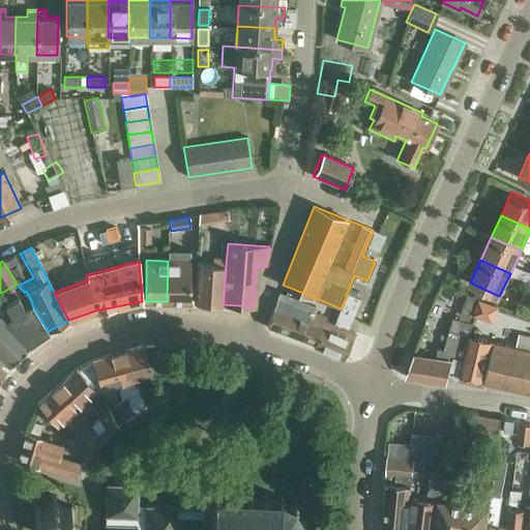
[(189,261),(168,261),(167,301),(188,301),(189,261)]
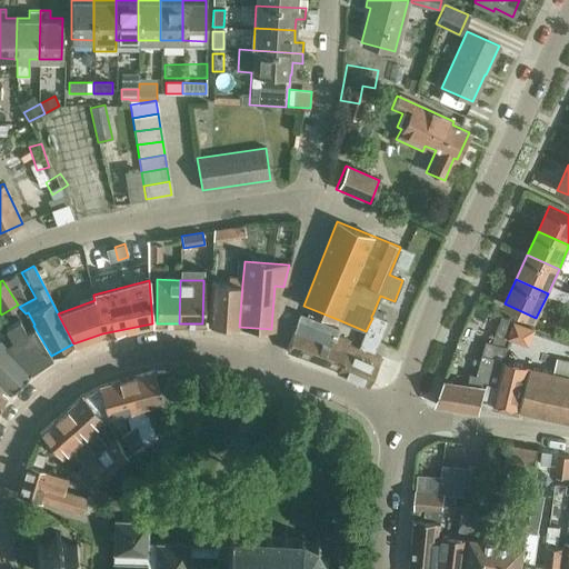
[(242,283),(241,282),(210,280),(207,325),(239,327),(242,283)]
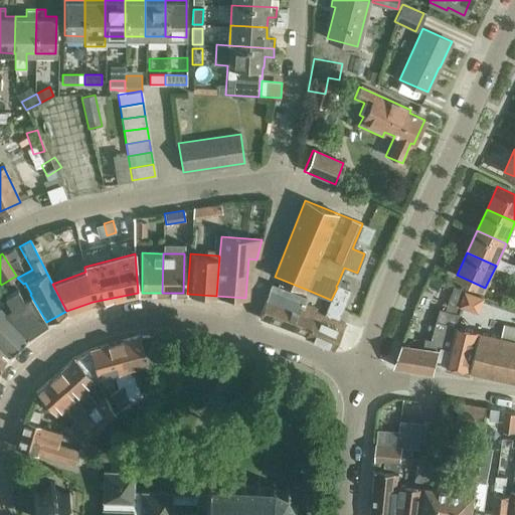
[(514,298),(514,274),(505,294),(514,298)]
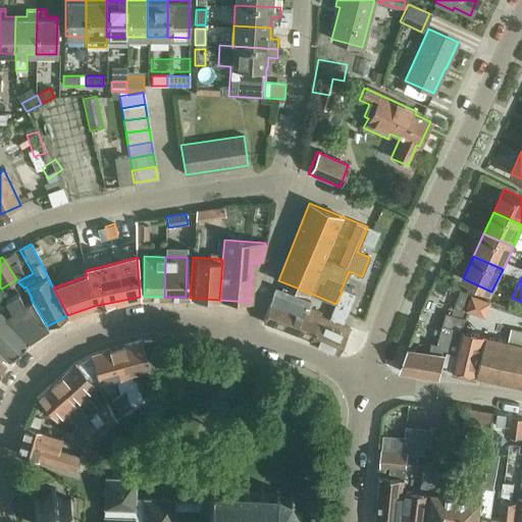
[(268,305),(261,321),(309,338),(308,341),(310,341),(320,315),(321,312),(309,307),(310,303),(306,301),(309,293),(278,280),(273,294),(268,305)]
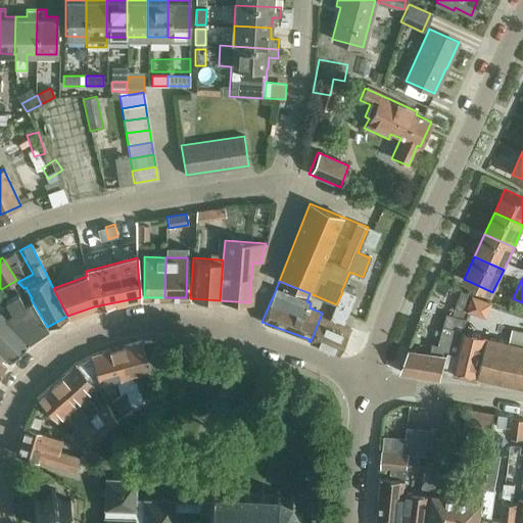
[(321,316),(311,341),(339,353),(350,329),(341,325),(354,295),(342,289),(341,290),(341,292),(342,292),(336,304),(328,320),(321,316)]
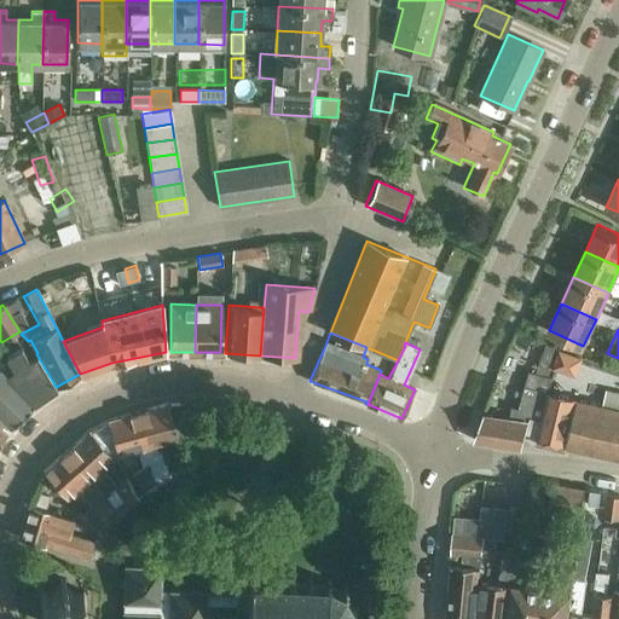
[(56,387),(36,354),(29,358),(21,346),(5,354),(11,366),(3,371),(32,403),(56,387)]
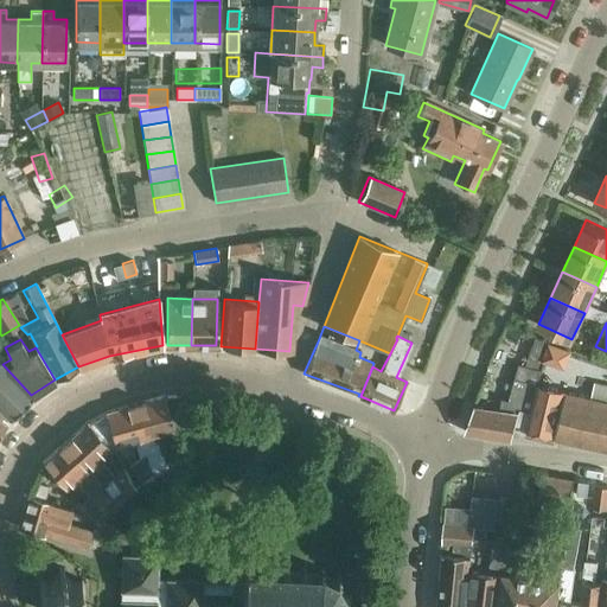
[(31,395),(2,364),(0,362),(0,407),(10,417),(31,395)]
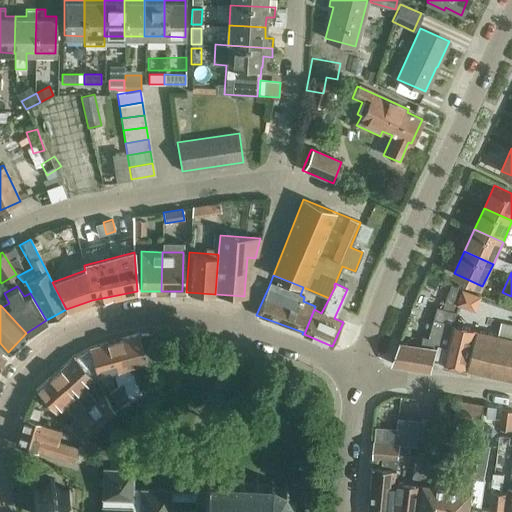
[(445,364),(453,326),(456,311),(438,307),(429,337),(424,336),(422,346),(401,343),(392,364),(431,370),(433,361),(445,364)]
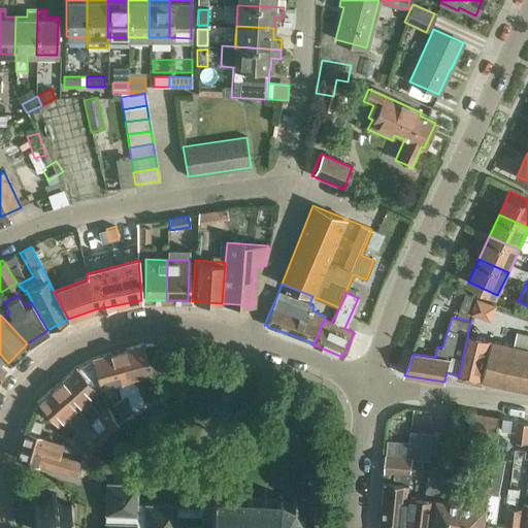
[(467,336),(459,375),(527,391),(527,334),(517,332),(514,345),(467,336)]
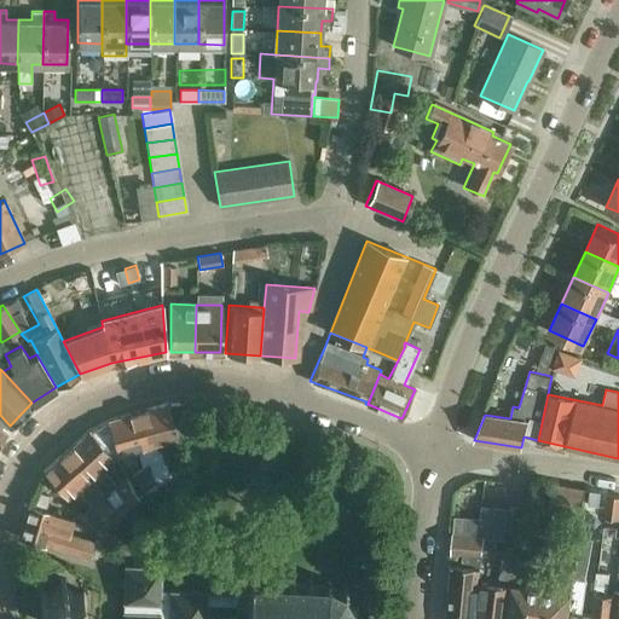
[(168,404),(138,411),(149,456),(144,457),(150,469),(148,472),(155,481),(167,472),(154,443),(177,437),(186,435),(186,429),(184,404),(184,403),(168,404)]
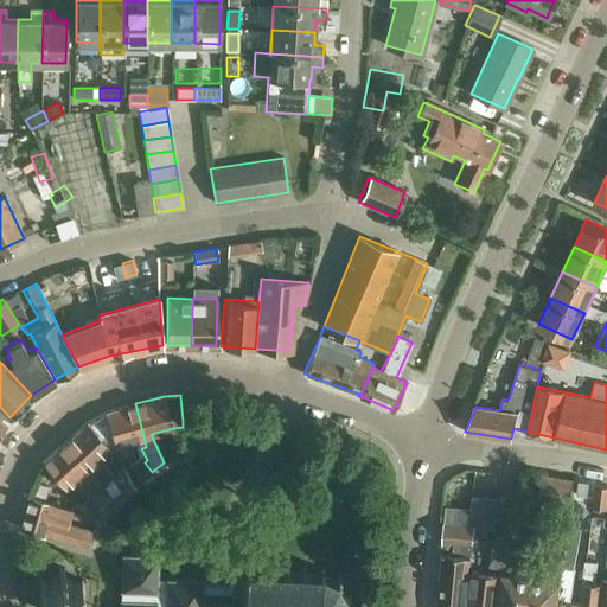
[(140,481),(152,472),(145,462),(147,460),(141,448),(146,447),(135,403),(106,413),(114,445),(138,439),(139,443),(135,445),(139,458),(128,466),(140,481)]
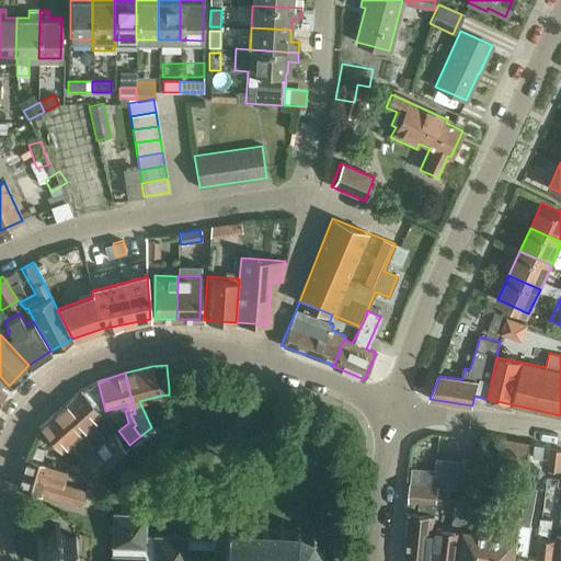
[(101,412),(105,411),(98,381),(81,390),(60,408),(93,446),(100,455),(106,464),(121,451),(112,432),(103,438),(89,423),(101,412)]
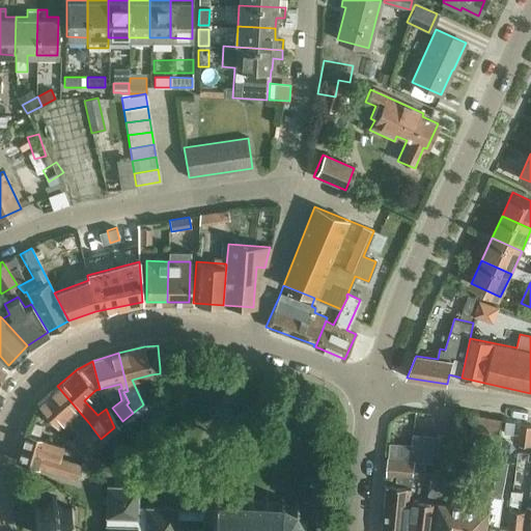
[(91,447),(101,439),(94,430),(88,422),(57,386),(36,404),(56,425),(65,418),(78,431),(79,430),(91,447)]
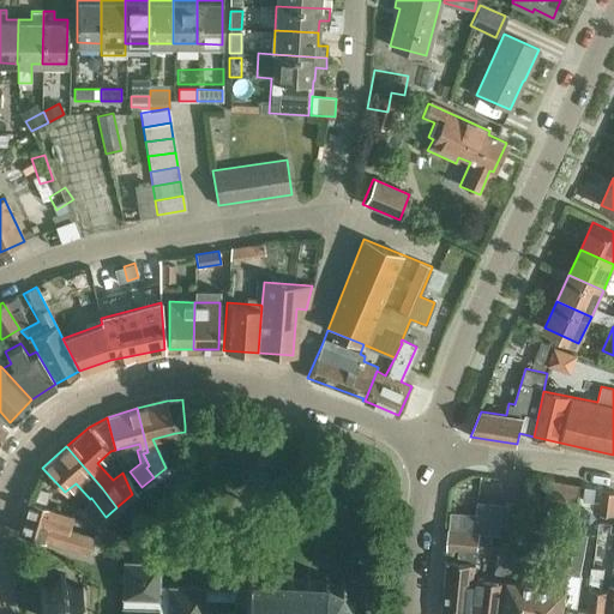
[(543,503),(576,509),(579,486),(547,480),(543,503)]
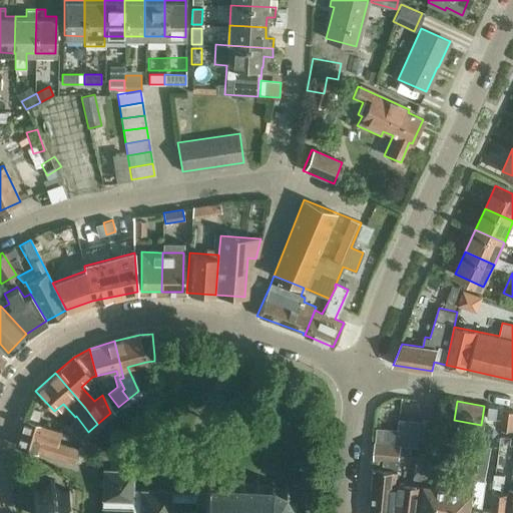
[(512,411),(504,410),(501,430),(512,431),(512,429),(512,411)]
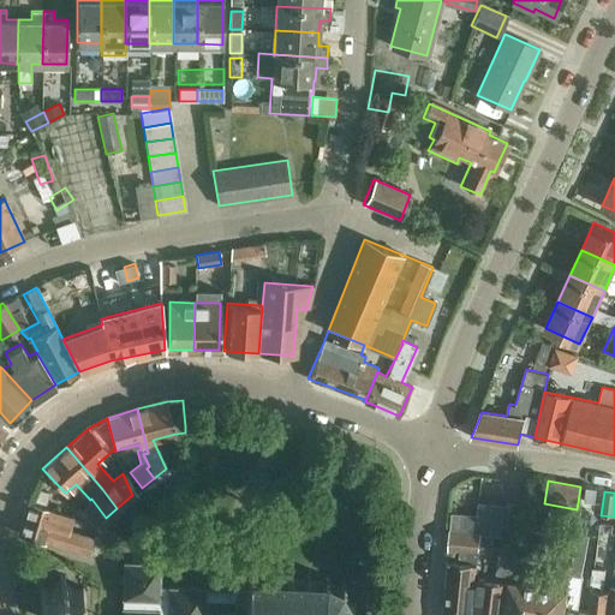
[(17,532),(88,554),(93,539),(69,530),(73,514),(27,501),(17,532)]
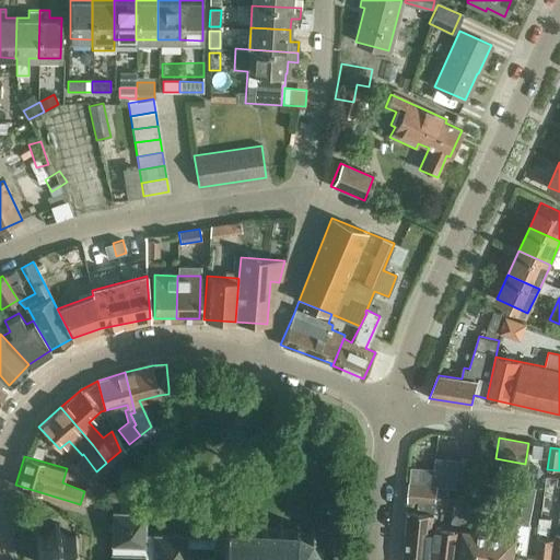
[(466,492),(470,493),(473,479),(470,479),(473,457),(461,456),(458,478),(467,478),(466,492)]
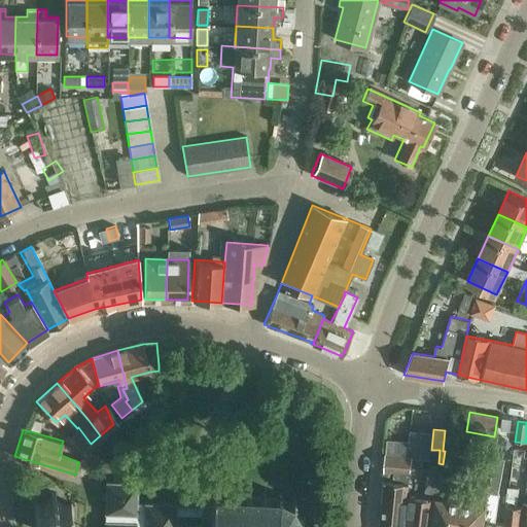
[(384,469),(409,472),(412,455),(386,453),(384,469)]
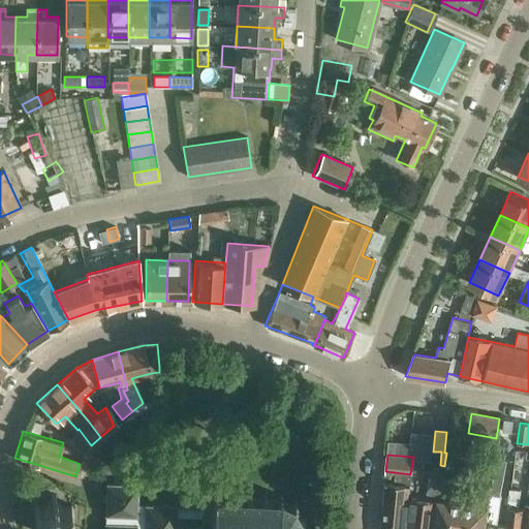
[(431,528),(437,495),(439,495),(442,471),(429,469),(425,493),(426,493),(425,498),(410,496),(407,528),(431,528)]
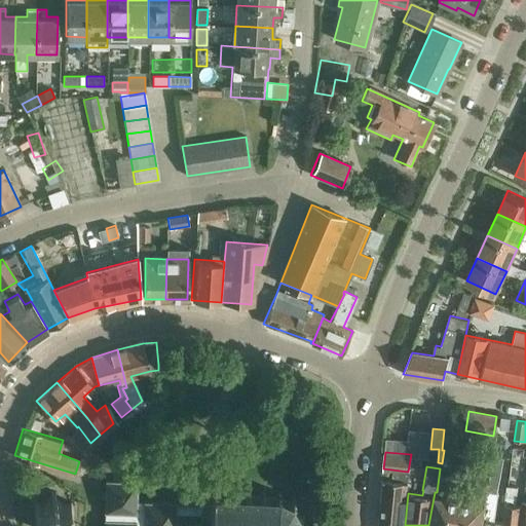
[(144,501),(144,502),(137,501),(137,481),(105,480),(104,513),(105,513),(105,520),(104,520),(103,525),(175,525),(176,513),(200,514),(199,521),(197,521),(196,520),(193,522),(195,524),(195,525),(298,525),(300,518),(305,516),(303,511),(298,513),(293,503),(297,500),(293,496),(289,500),(278,496),(278,492),(273,491),(273,496),(263,496),(263,491),(258,491),(258,495),(248,495),(248,491),(242,491),(242,495),(235,495),(235,490),(233,490),(234,484),(215,483),(214,489),(213,495),(213,496),(200,496),(200,505),(176,504),(176,502),(144,501)]
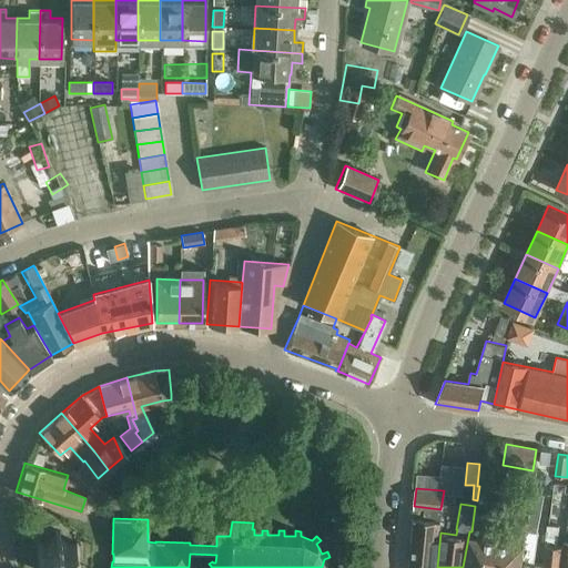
[(523,544),(525,530),(526,520),(513,518),(511,533),(517,534),(515,543),(473,538),(474,533),(472,531),(469,531),(463,567),(519,567),(521,555),(525,555),(526,544),(523,544)]
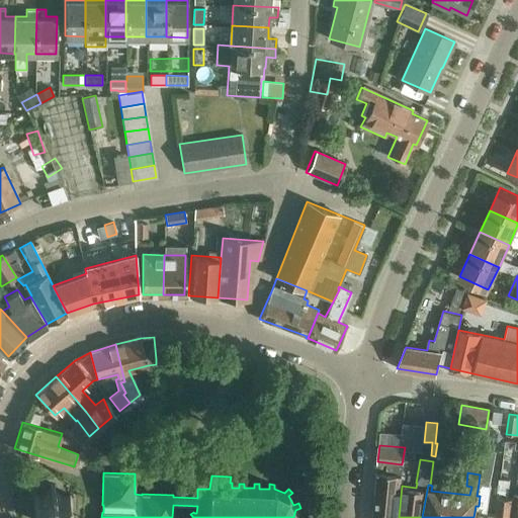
[(510,517),(513,498),(506,497),(507,479),(497,478),(496,495),(494,507),(493,514),(493,517),(510,517)]
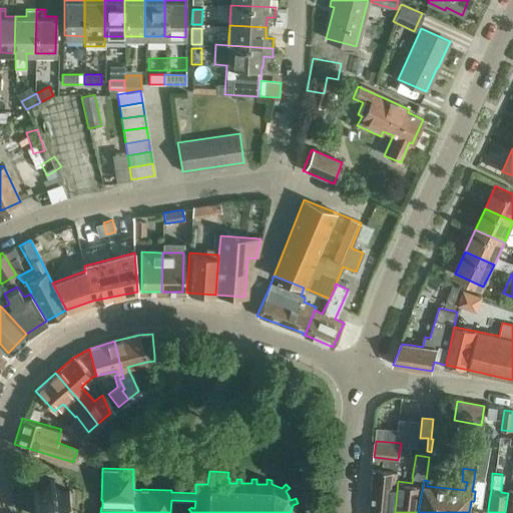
[(368,512),(392,512),(396,476),(382,475),(382,481),(372,481),(368,512)]
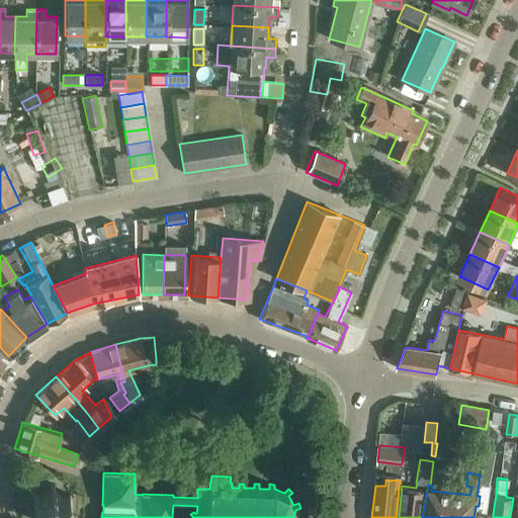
[(493,517),(493,514),(485,513),(488,485),(479,484),(477,496),(480,496),(479,506),(476,506),(473,517),(493,517)]
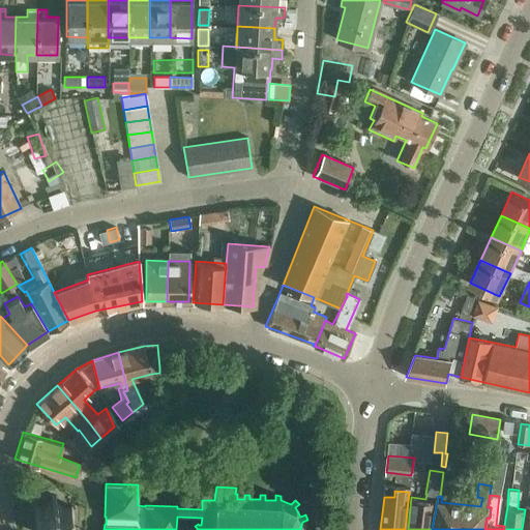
[(70,505),(64,508),(56,503),(56,496),(50,496),(50,502),(40,507),(35,503),(32,508),(37,512),(37,523),(31,526),(32,529),(34,529),(39,528),(42,529),(60,529),(63,529),(65,529),(69,529),(72,528),(66,524),(67,513),(72,510),(70,505)]
